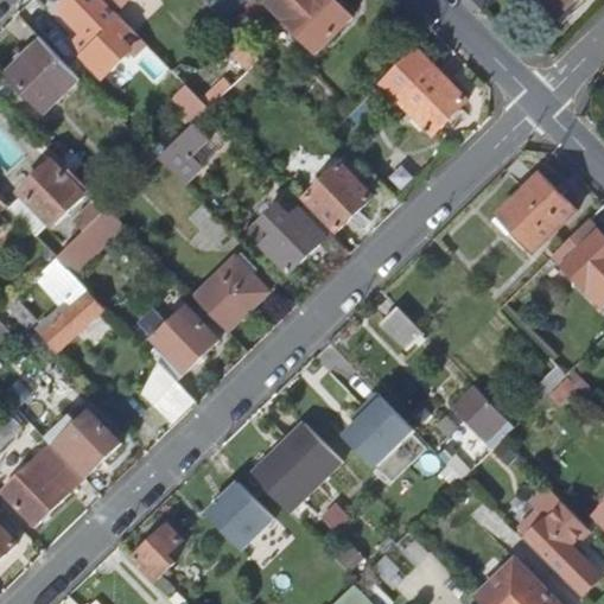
[(64,0),(58,6),(82,30),(72,40),(102,70),(129,44),(120,35),(127,26),(102,0),(64,0)]
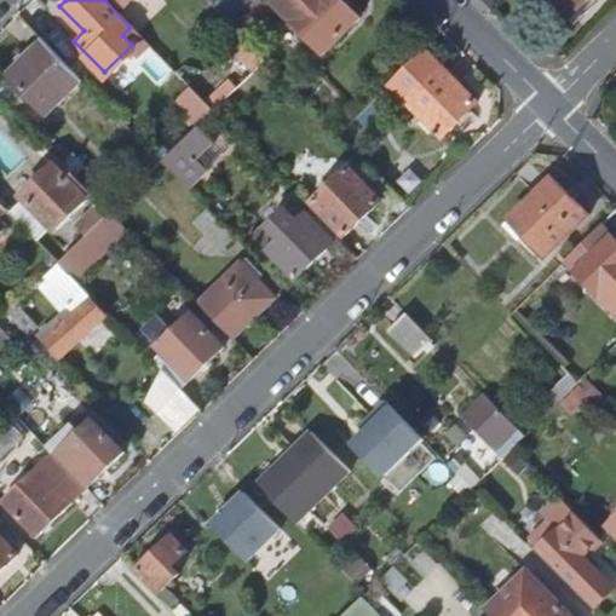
[(219,0),(214,6),(228,21),(248,0),(219,0)]
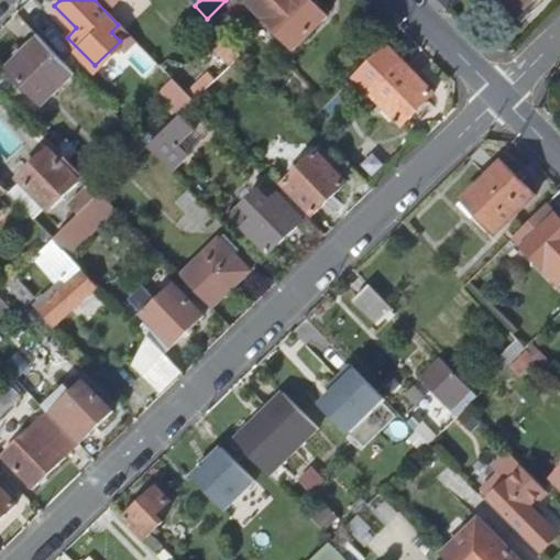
[(252,0),(249,4),(292,47),(324,14),(308,0),(252,0)]
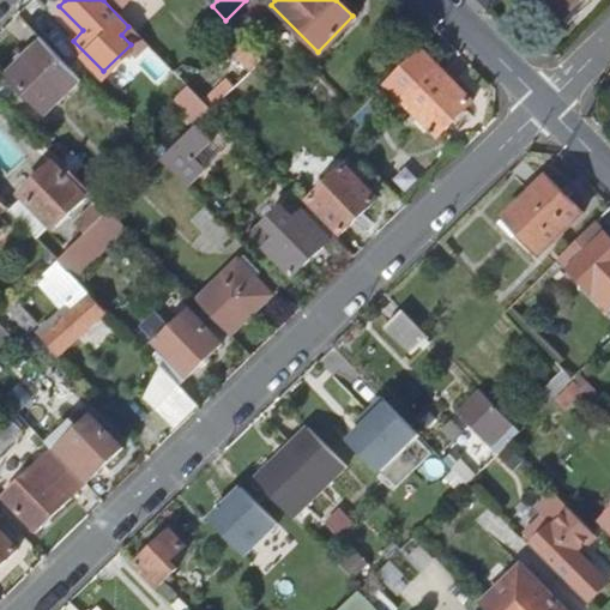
[(550,0),(563,13),(577,0),(550,0)]
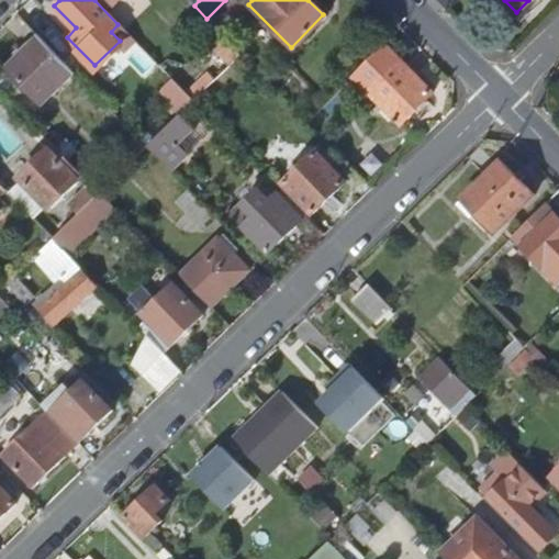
[(208,42),(220,54),(228,63),(239,52),(219,31),(208,42)]
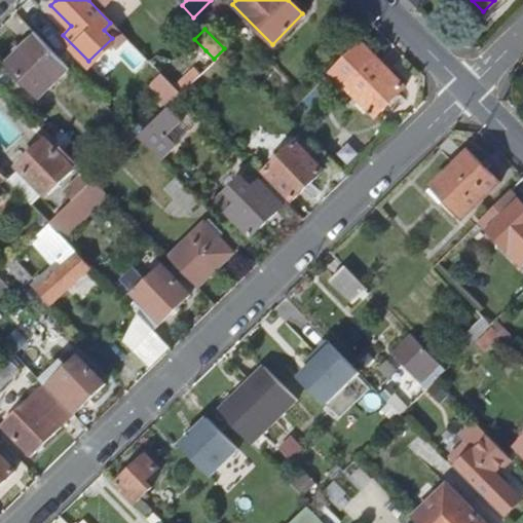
[(35,33),(5,63),(36,96),(67,66),(35,33)]
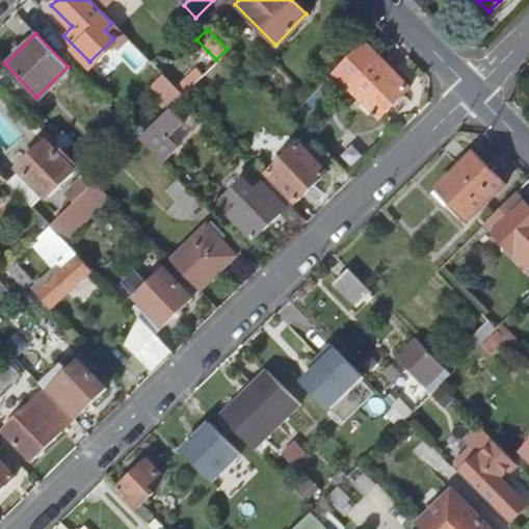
[(334,71),(377,115),(407,85),(365,41),(334,71)]
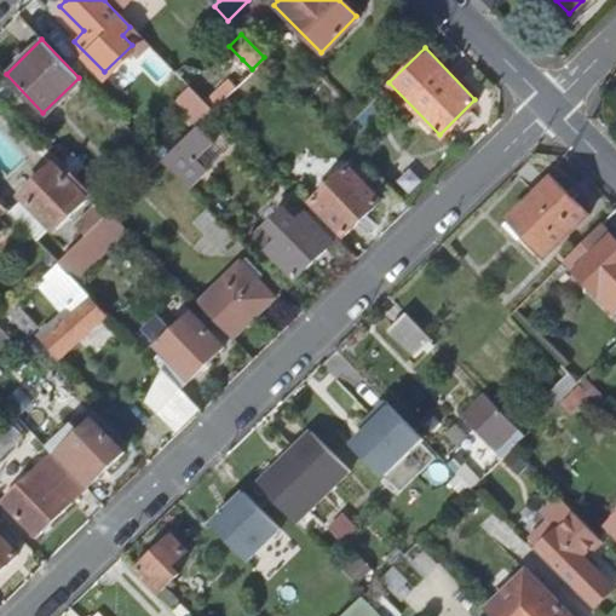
[(242,59),(207,93),(217,103),(252,69),(242,59)]
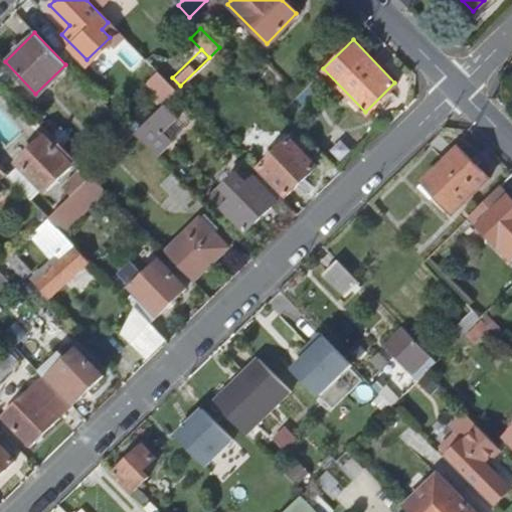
[(145,82),(164,102),(175,91),(157,71),(145,82)]
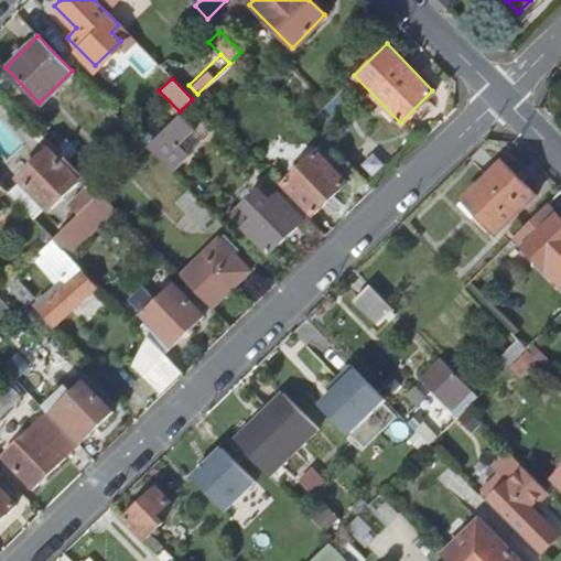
[(174,117),(146,146),(170,171),(186,155),(174,142),(187,130),(174,117)]
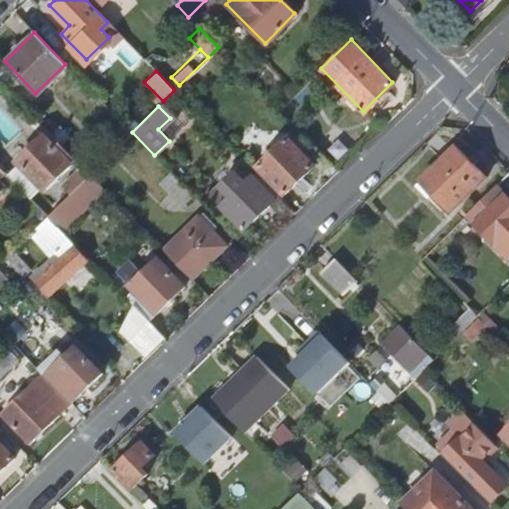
[(123,123),(108,138),(117,146),(132,132),(123,123)]
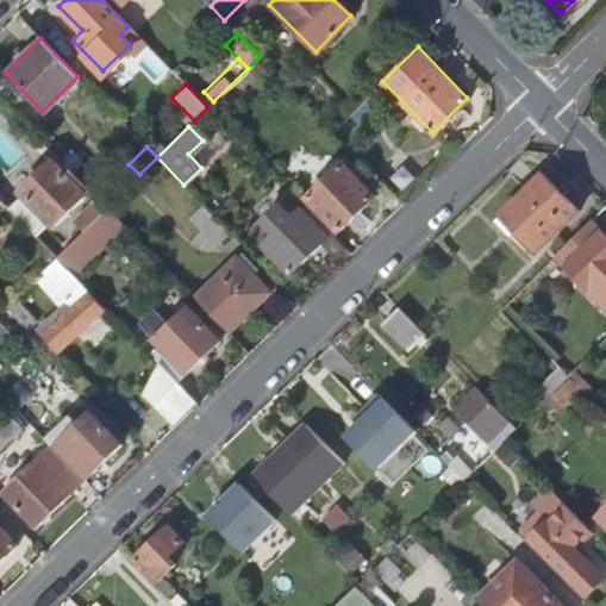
[(22,198),(8,210),(36,238),(49,225),(52,229),(91,192),(51,151),(44,158),(50,166),(20,195),(22,198)]
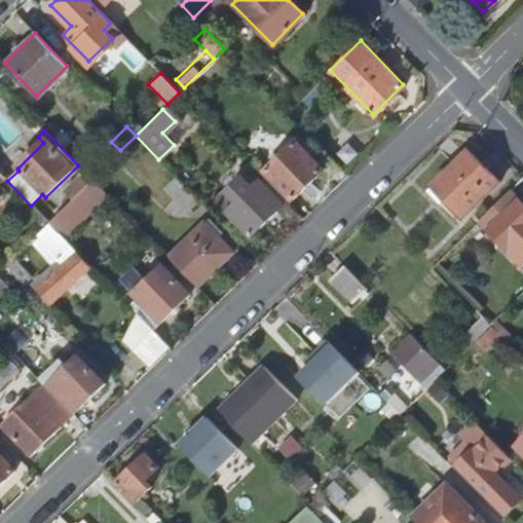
[(295,140),(263,170),(291,198),(322,169),(305,151),(308,148),(302,142),(299,145),(295,140)]
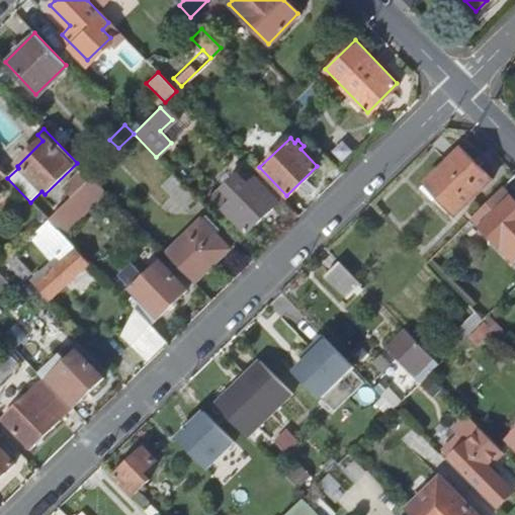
[(492,178),(461,147),(419,187),(432,200),(436,196),(454,215),(492,178)]
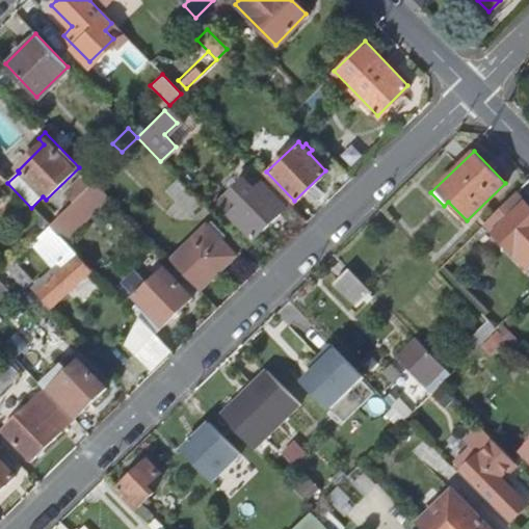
[(249,173),(242,181),(253,192),(261,184),(249,173)]
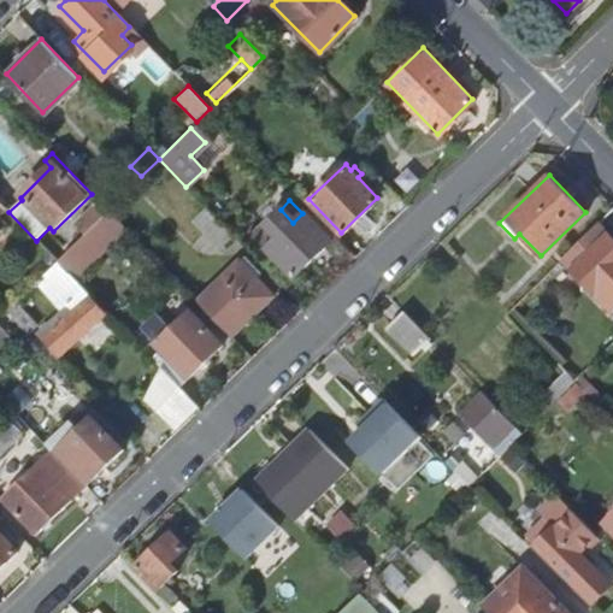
[(83,216),(92,224),(107,210),(101,204),(96,208),(94,205),(83,216)]
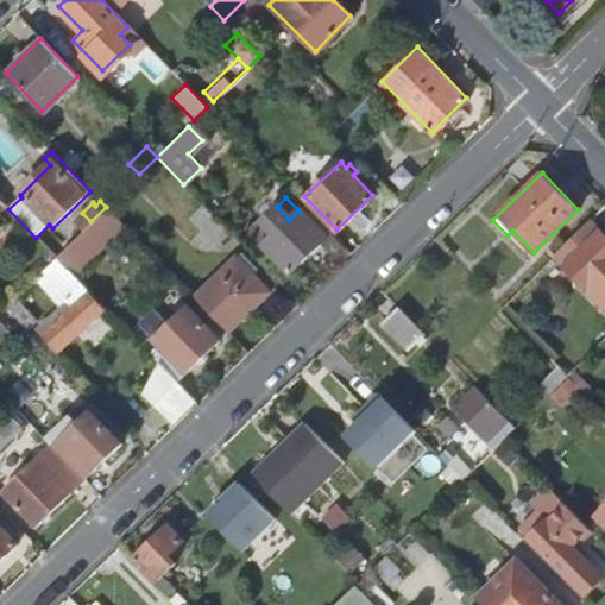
[(189,216),(215,243),(227,229),(202,203),(189,216)]
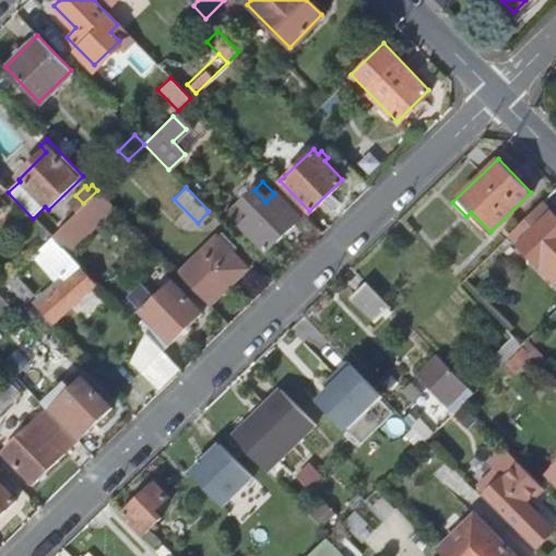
[(83,203),(68,220),(74,226),(104,197),(97,190),(83,203)]
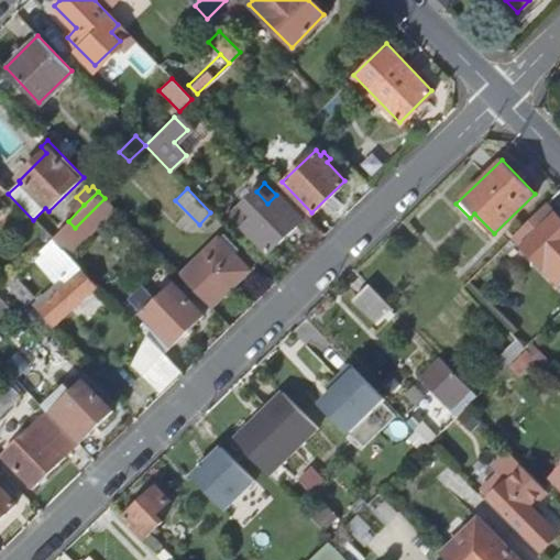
[(243,227),(270,252),(302,220),(276,195),(267,204),(256,191),(242,206),(253,217),(243,227)]
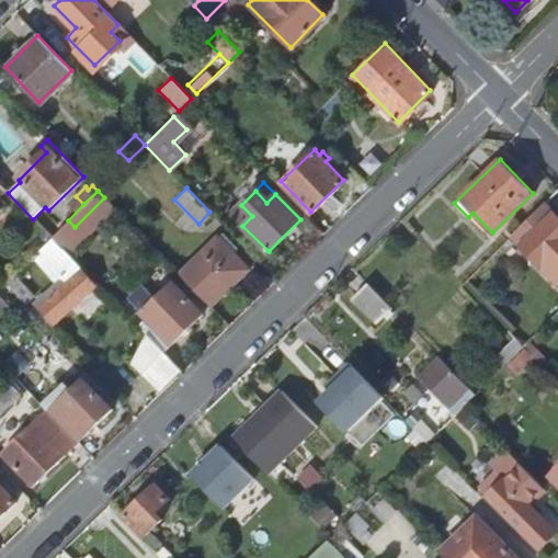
[(557,207),(548,197),(509,236),(556,282),(557,280),(557,207)]
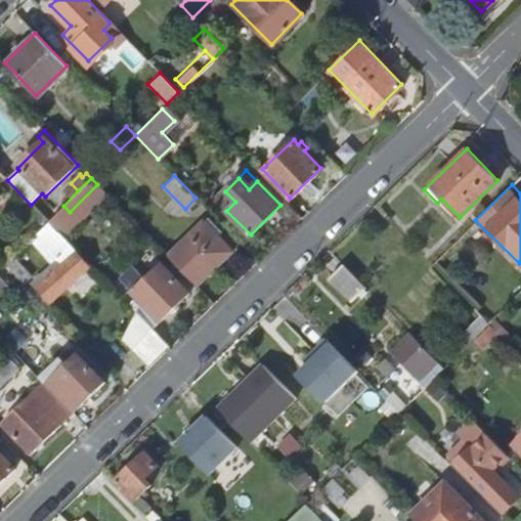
[(235,202),(225,191),(216,200),(226,211),(235,202)]
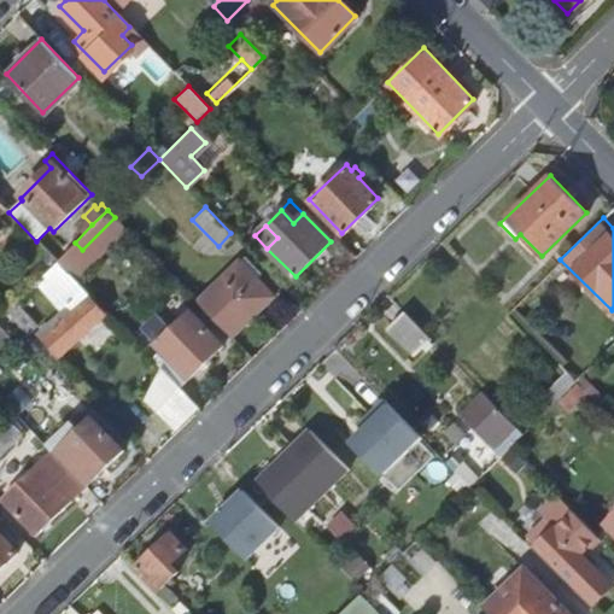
[(75,243),(56,261),(66,272),(85,252),(82,250),(75,243)]
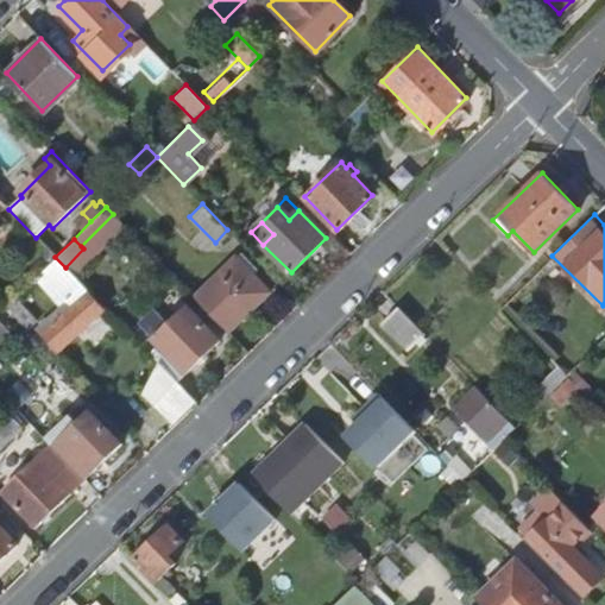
[(61,303),(35,328),(55,350),(99,307),(81,288),(83,285),(65,268),(55,257),(35,276),(61,303)]
